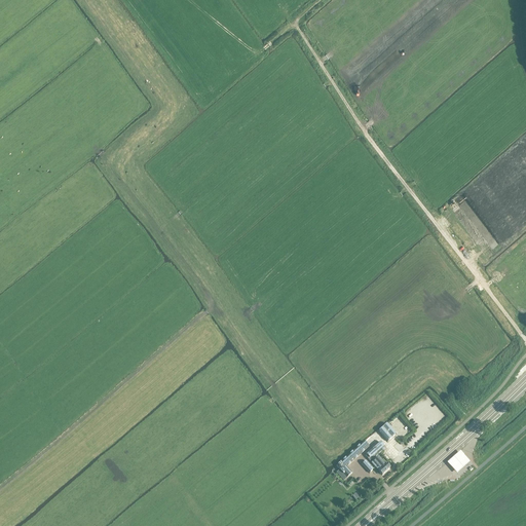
[(387,424),(379,431),(387,442),(397,434),(387,424)]
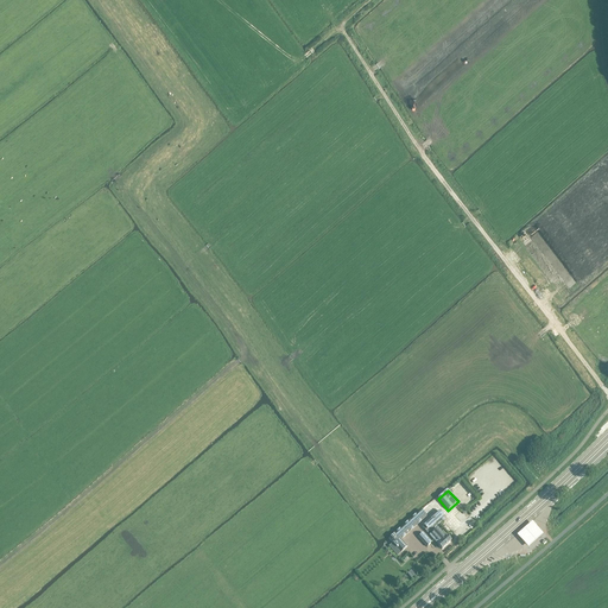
[(420,511),(388,539),(393,543),(390,546),(397,556),(407,546),(400,539),(426,517),(420,511)]
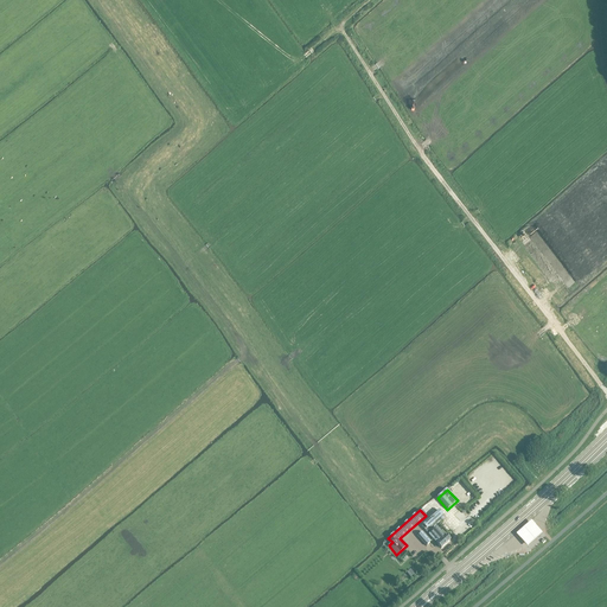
[(423,525),(422,526),(427,532),(442,519),(440,518),(443,515),(439,510),(423,524),(423,525)]
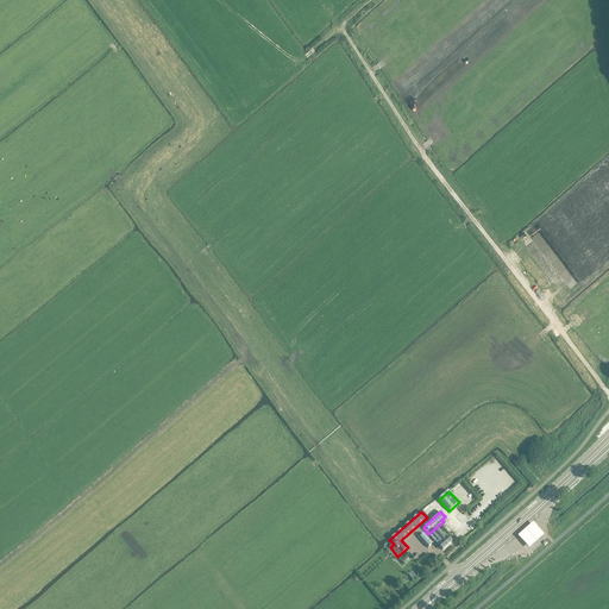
[(534,522),(519,535),(529,548),(545,534),(534,522)]
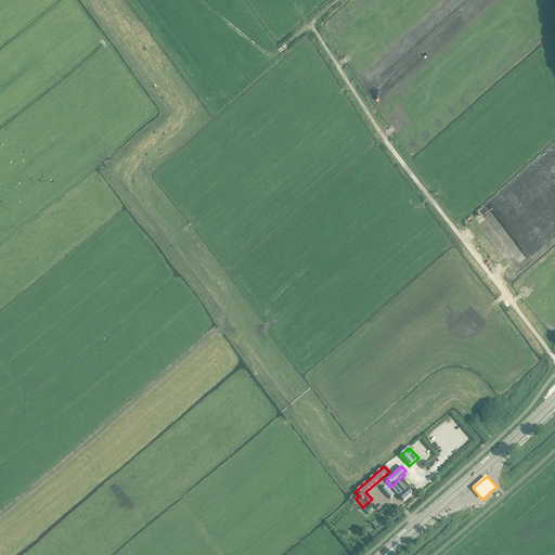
[(399,482),(392,489),(396,492),(400,498),(403,502),(412,494),(408,490),(407,491),(399,482)]
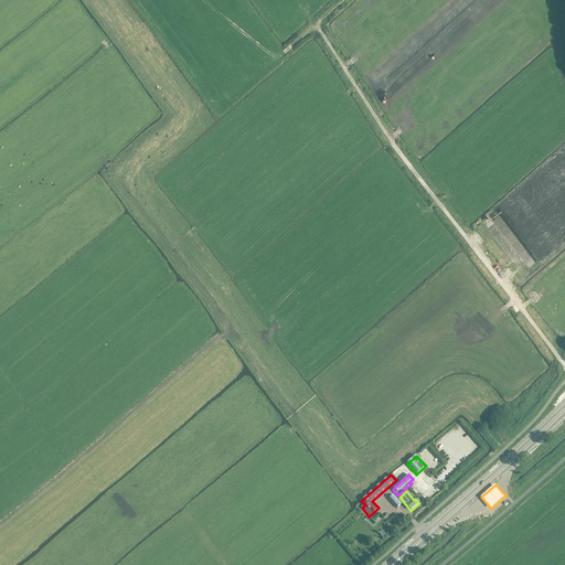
[(393,496),(388,500),(396,508),(401,504),(393,496)]
